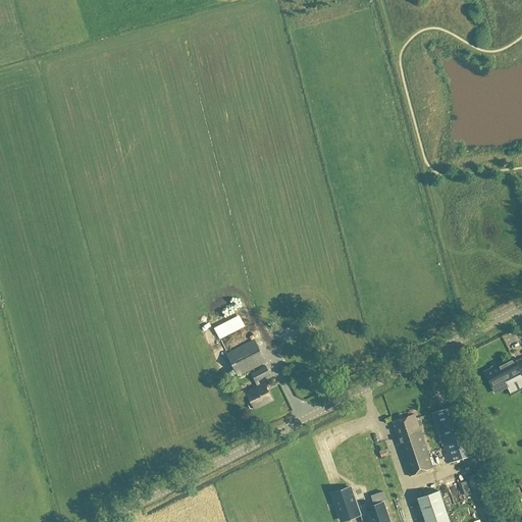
[(500,341),(501,351),(511,350),(510,340),(500,341)]
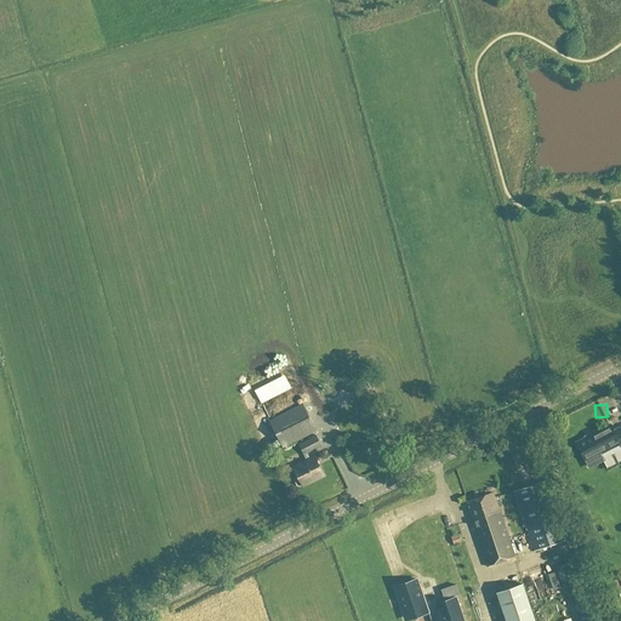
[(301,405),(268,422),(283,449),(315,432),(301,405)]
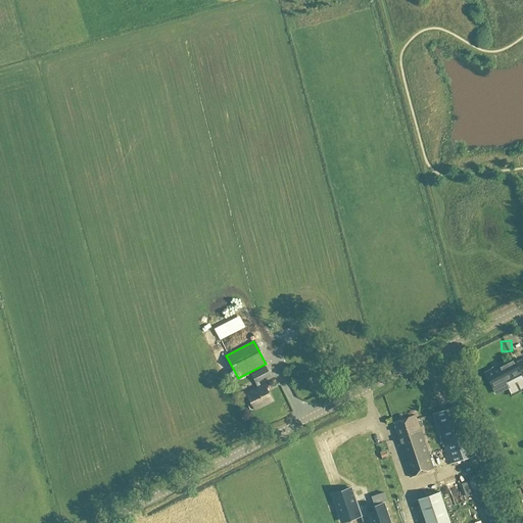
[(305,354),(319,349),(315,341),(302,347),(305,354)]
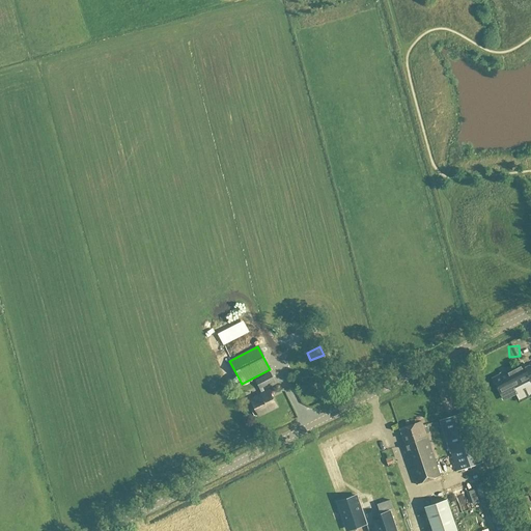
[(530,366),(525,370),(521,364),(505,371),(506,372),(492,380),(502,400),(514,394),(511,388),(528,380),(530,385),(530,366)]
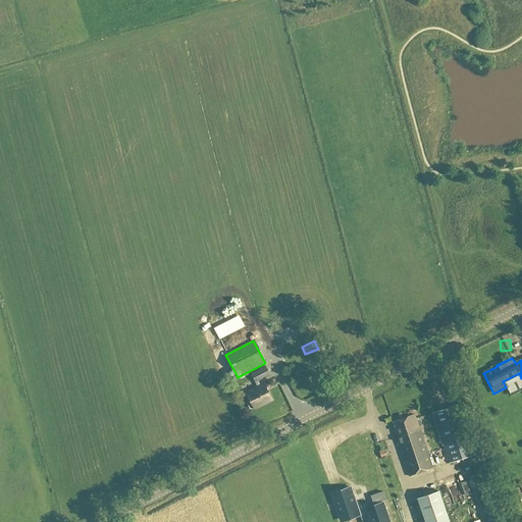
[(247,403),(247,405),(248,409),(251,410),(253,409),(254,410),(272,401),(263,384),(259,386),(257,381),(268,376),(265,368),(250,375),(256,387),(246,394),(249,401),(247,403)]
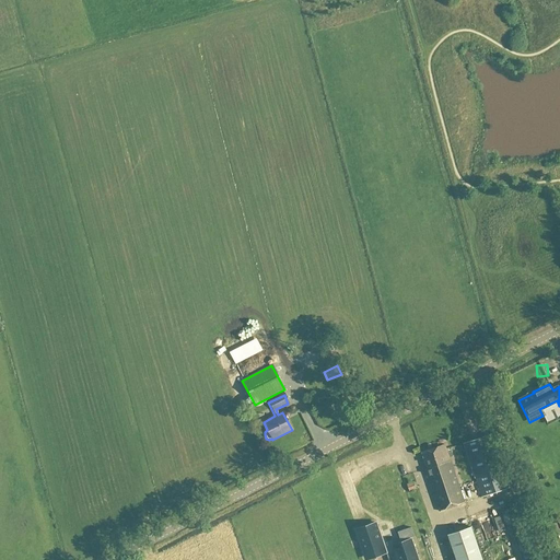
[(537,440),(549,433),(546,427),(534,432),(537,440)]
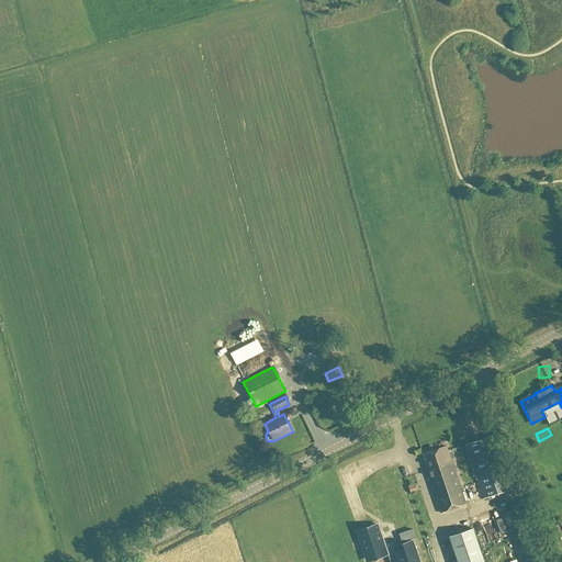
[(450,451),(468,504),(512,490),(493,437),(450,451)]
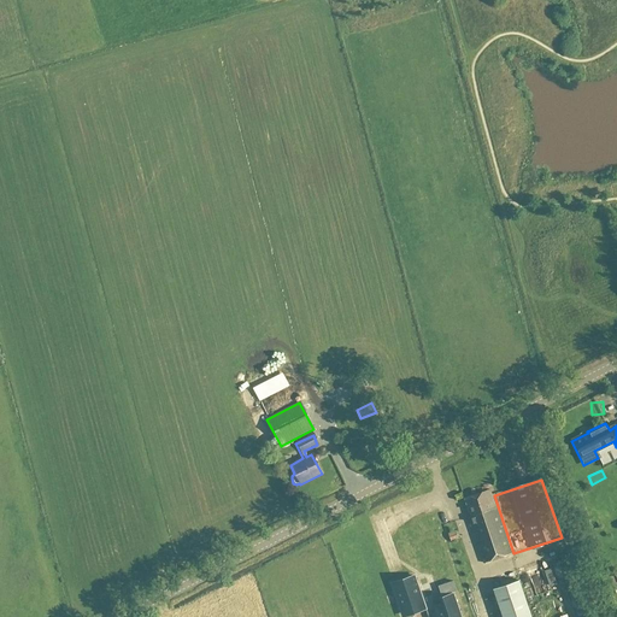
[(488,492),(463,500),(469,518),(466,518),(472,536),(500,527),(488,492)]
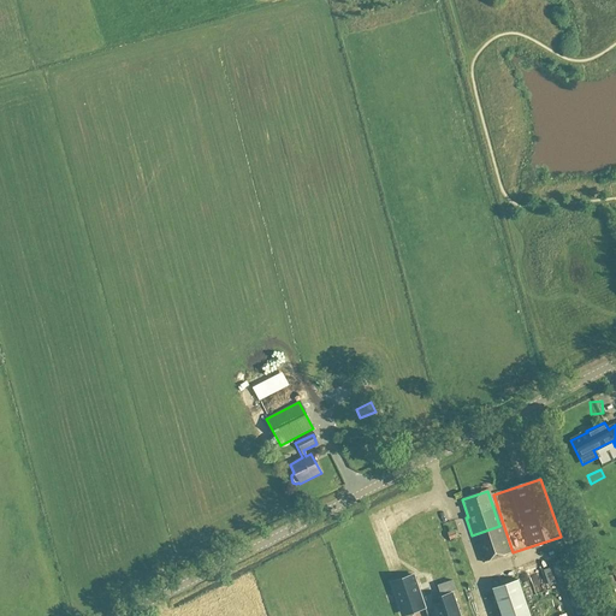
[(501,542),(498,532),(501,531),(499,526),(472,535),(481,563),(508,555),(504,540),(501,542)]
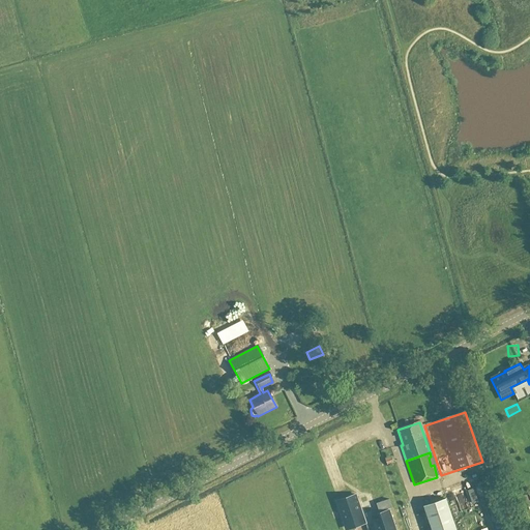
[(355,496),(336,502),(344,524),(346,529),(356,526),(364,523),(355,496)]
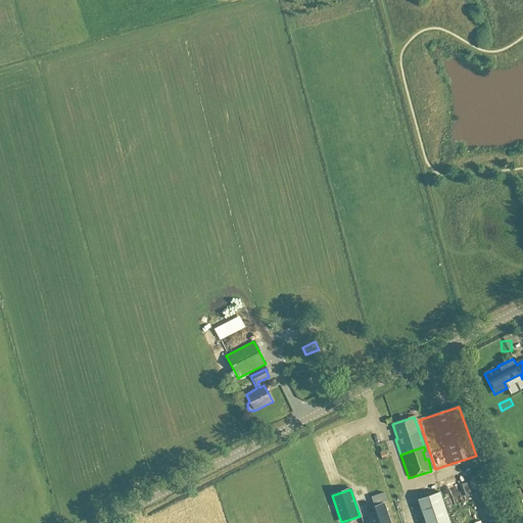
[(449,522),(446,515),(439,492),(417,500),(425,522),(449,522)]
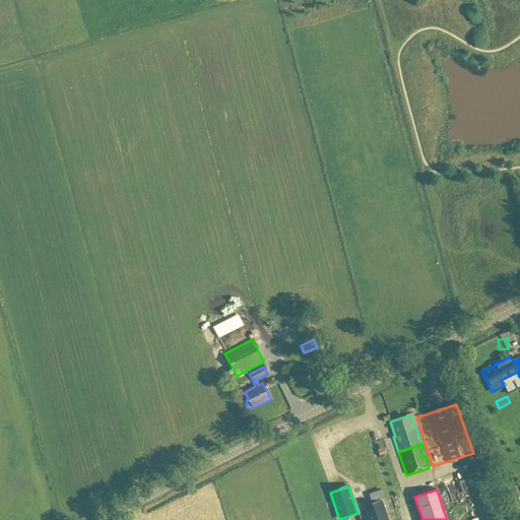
[(364,507),(368,519),(387,519),(381,501),(364,507)]
